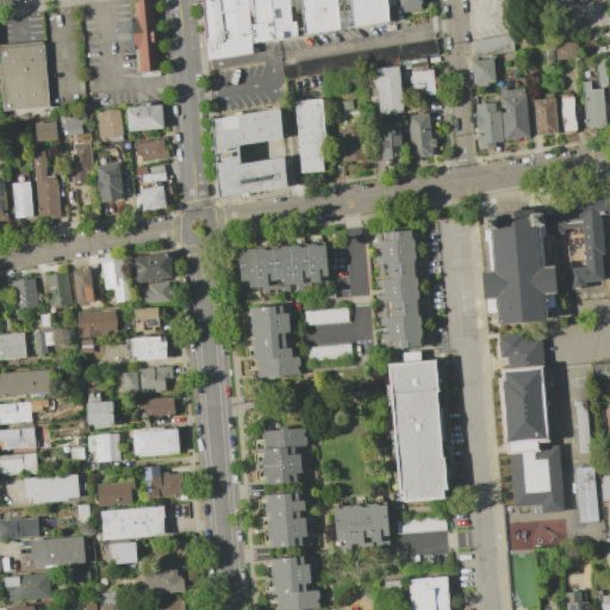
[(154,0),(132,0),(134,18),(130,25),(131,43),(136,49),(138,72),(160,70),(154,0)]
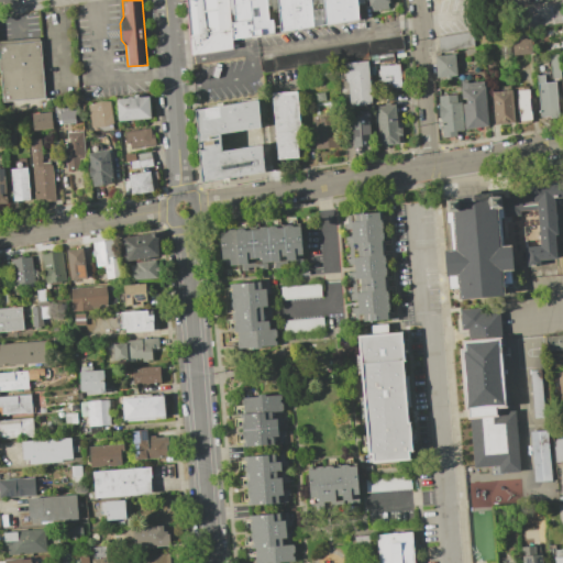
[(187,0),(191,55),(233,48),(232,40),(228,0),(187,0)]
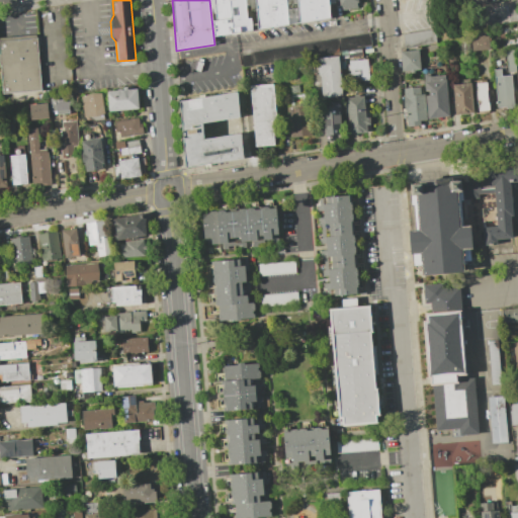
[(209,0),(213,36),(330,17),(328,0),(209,0)]
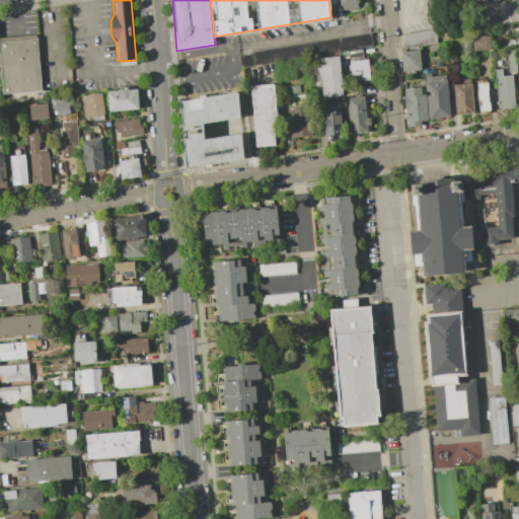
[(336,0),(337,2),(330,3),(329,0),(359,0),(357,1),(358,7),(343,9),(342,3),(341,3),(340,0),(336,0)]
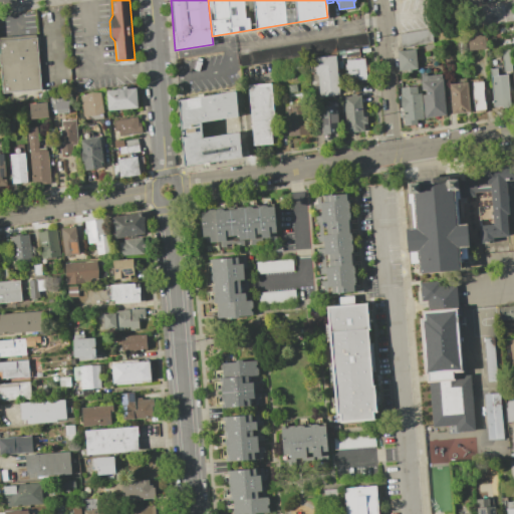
[(433,41),(432,28),(400,33),(402,46),(433,41)]
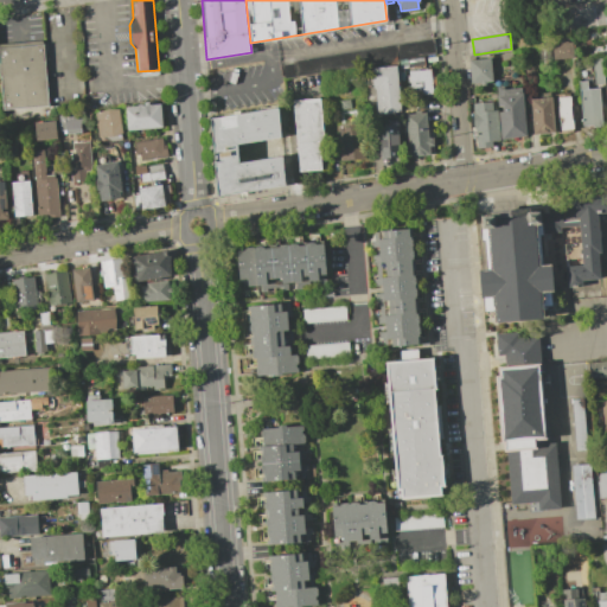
[(293,63),(293,61),(434,37),(435,53),(295,76),(282,78),(280,64),(293,63)]
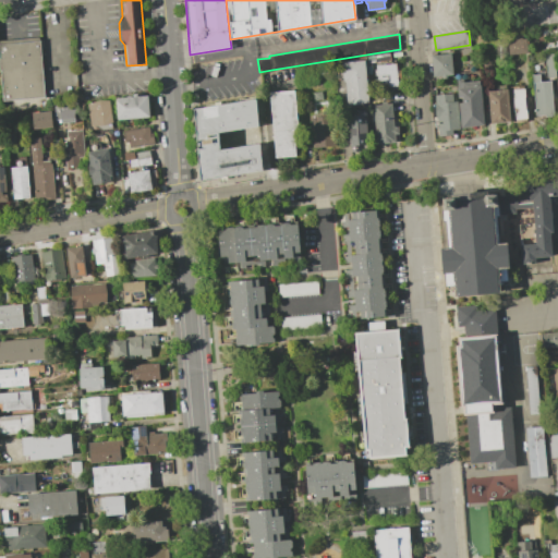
[(522,36),(522,38),(528,37),(529,51),(509,53),(508,39),(516,38),(516,37),(522,36)]
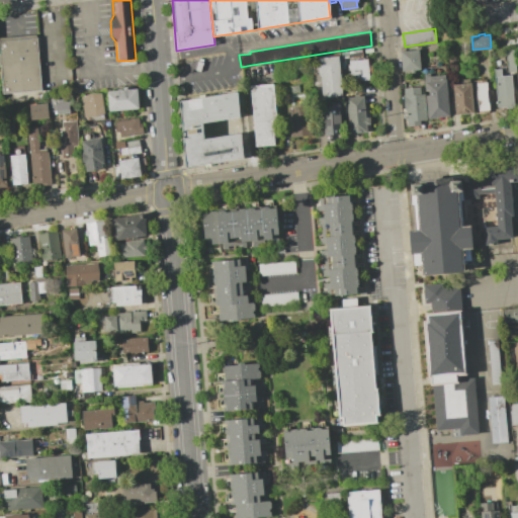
[(0,67),(0,39),(36,37),(41,90),(2,94),(0,67)]
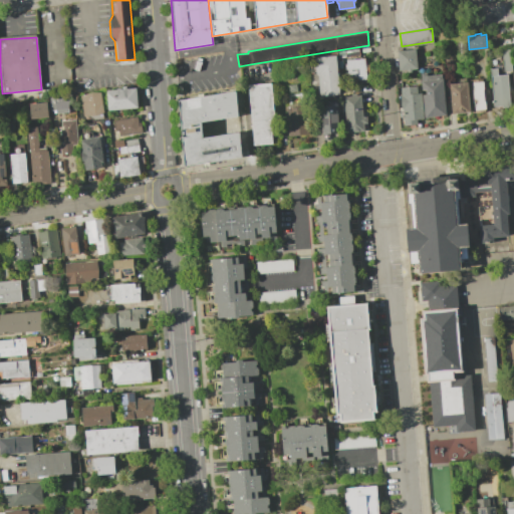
[(345,56),(344,49),(358,47),(359,54),(345,56)]
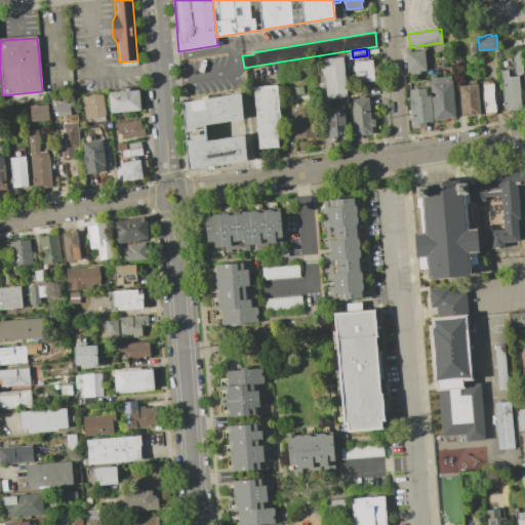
[(420,73),(416,73),(416,70),(407,71),(406,50),(425,49),(426,69),(419,70),(420,73)]
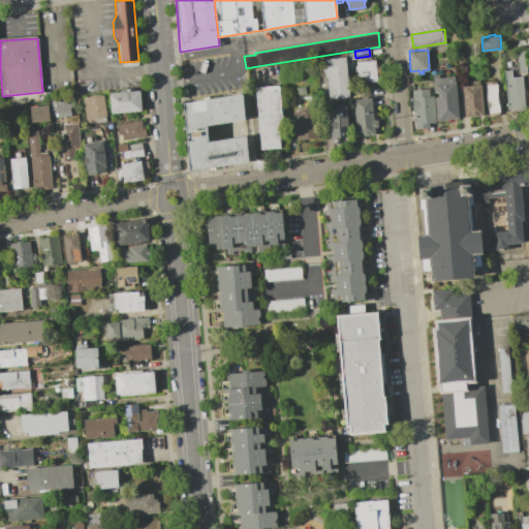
[(519,73),(516,51),(525,50),(528,72),(519,73)]
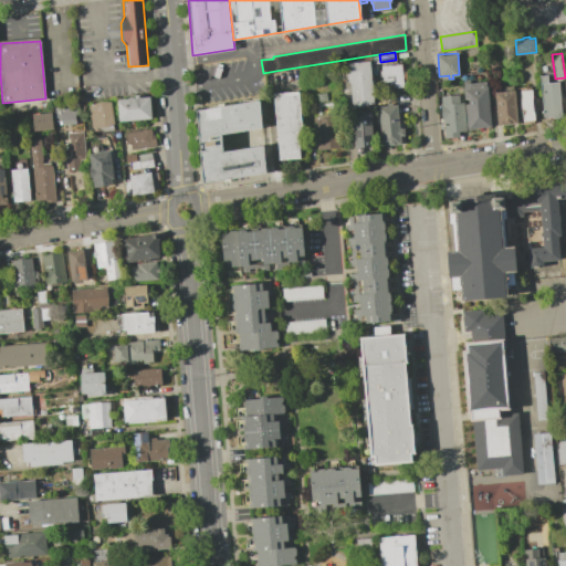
[(374,103),(353,105),(350,81),(348,81),(346,62),(370,60),(374,103)]
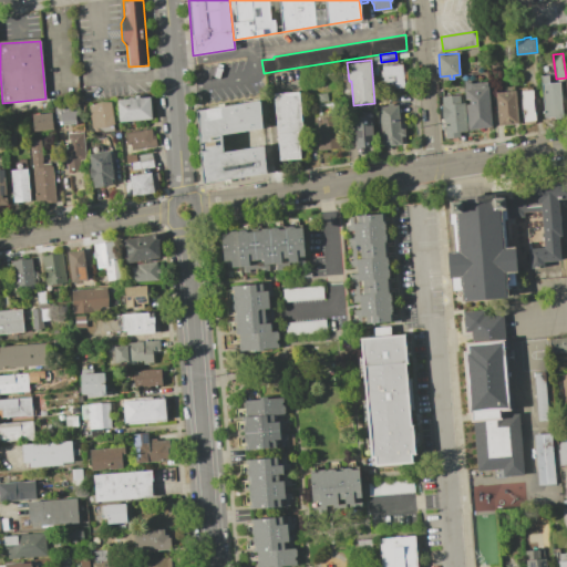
[(403,80),(404,86),(384,88),(382,64),(402,63),(403,70),(406,70),(408,79),(403,80)]
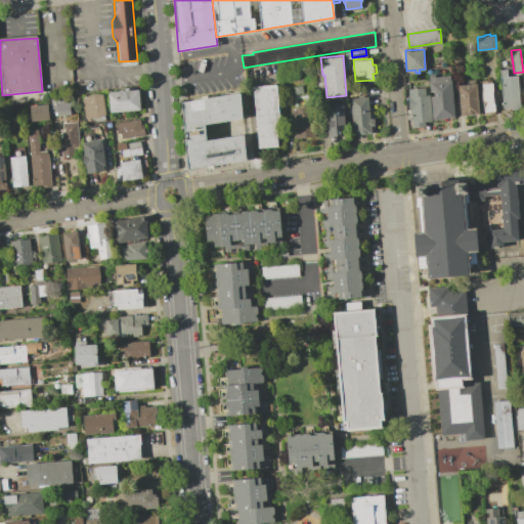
[(461,58),(462,68),(454,69),(453,59),(461,58)]
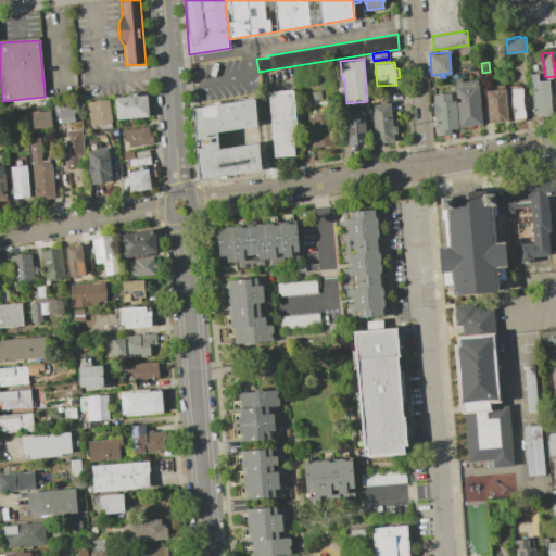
[(544,113),(534,114),(531,81),(531,75),(538,74),(539,80),(550,79),(552,113),(552,115),(544,115),(544,113)]
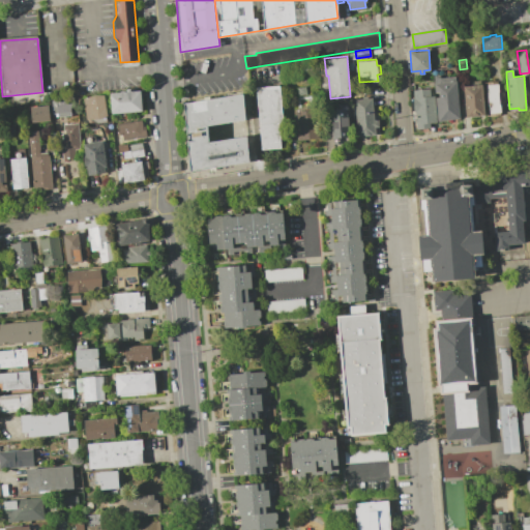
[(441,76),(455,75),(455,80),(457,80),(460,117),(438,120),(436,95),(439,95),(439,90),(436,90),(434,75),(441,74),(441,76)]
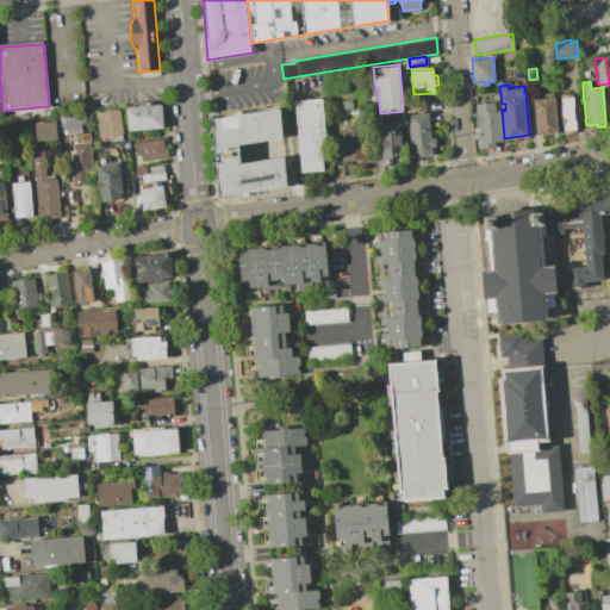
[(564,130),(560,97),(573,95),(577,129),(576,129),(576,132),(564,134),(564,130)]
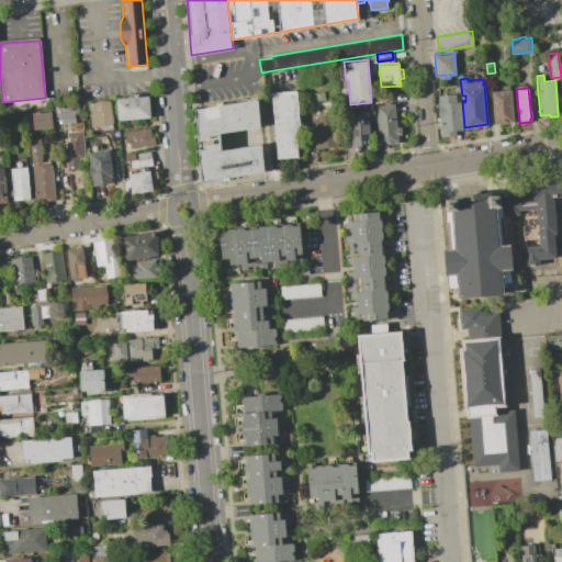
[(510,89),(514,121),(494,123),(492,90),(510,89)]
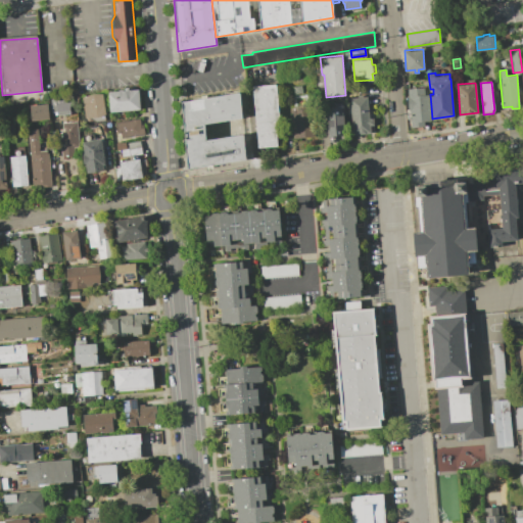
[(253,86),(272,84),(276,84),(279,121),(275,121),(277,146),(258,147),(253,86)]
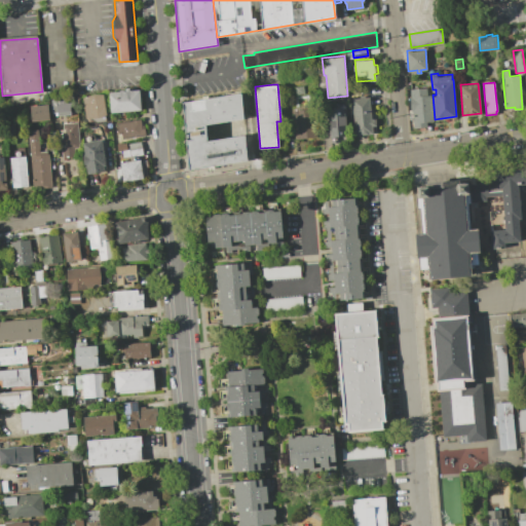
[(303,85),(304,95),(296,96),(295,86),(303,85)]
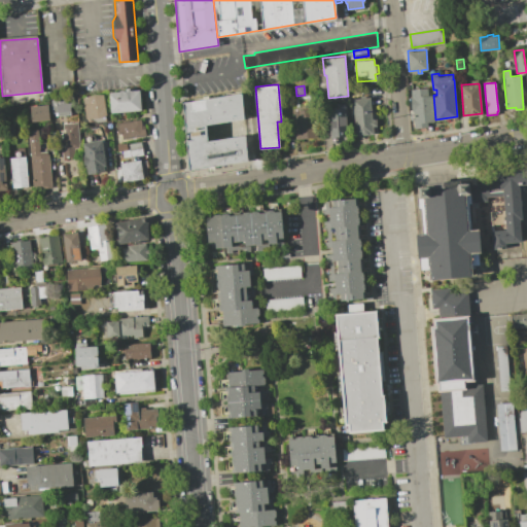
[(412,97),(412,89),(428,88),(428,95),(432,95),(434,120),(428,121),(428,127),(415,128),(414,119),(415,118),(414,109),(412,109),(411,97),(412,97)]
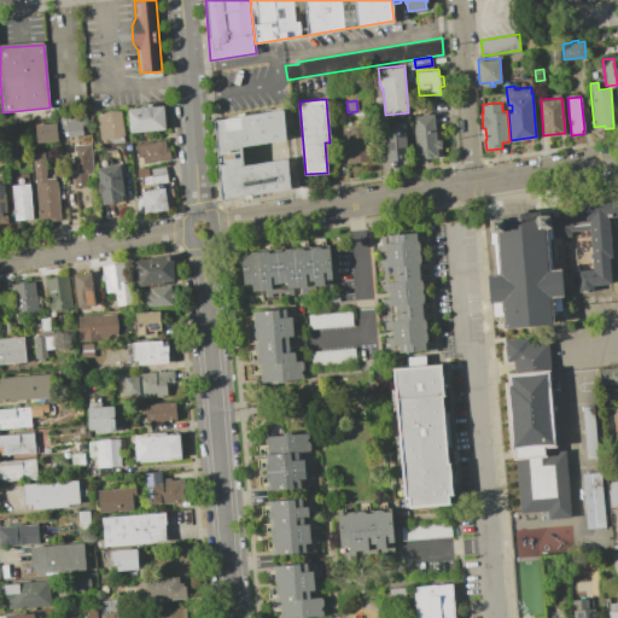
[(164,129),(162,105),(127,109),(128,133),(164,129)]
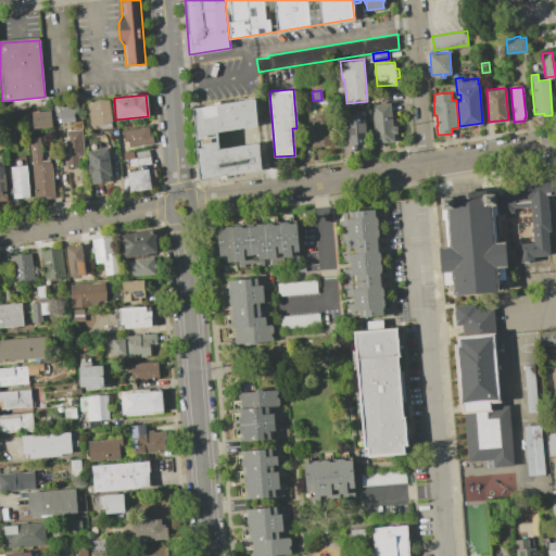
[(193,109),(255,99),(257,125),(217,131),(219,150),(258,143),(261,171),(200,180),(193,109)]
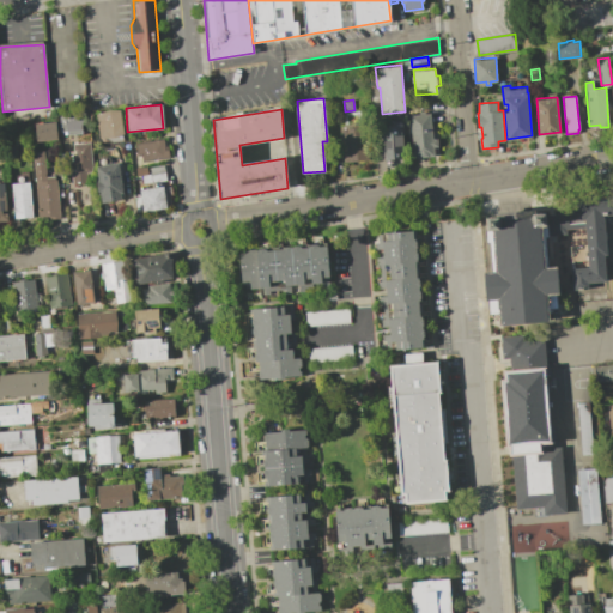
[(122,134),(113,138),(98,138),(95,114),(109,110),(119,110),(122,134)]
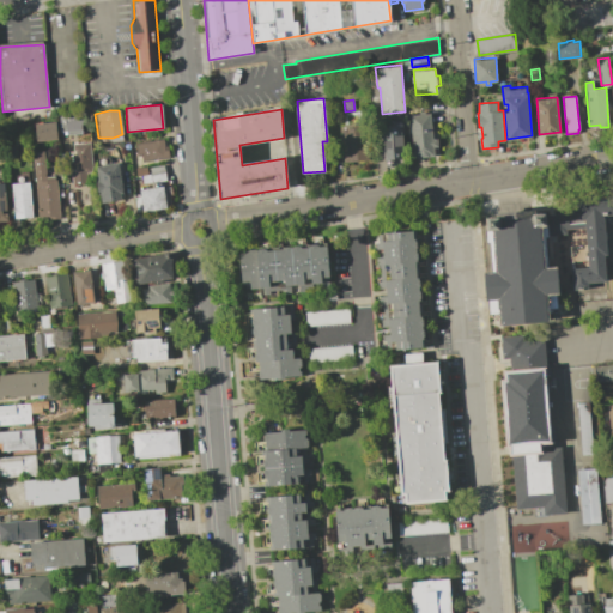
[(434,146),(435,156),(413,157),(410,114),(430,113),(432,138),(437,138),(437,145),(434,146)]
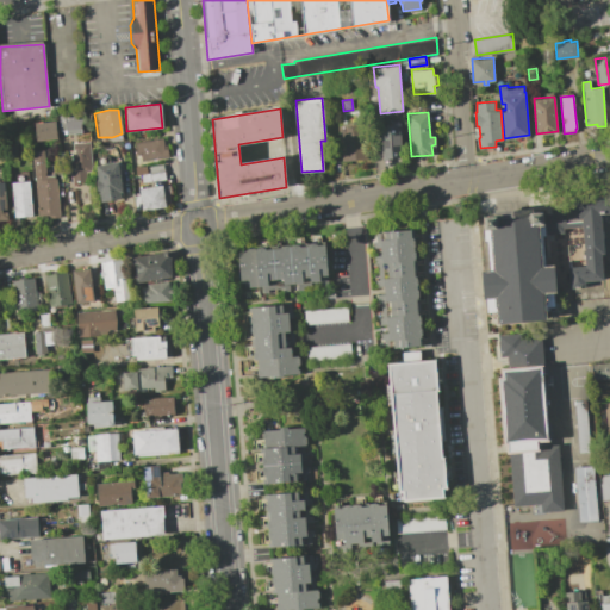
[(80,132),(62,134),(62,130),(60,130),(58,117),(79,116),(85,114),(85,123),(79,123),(80,132)]
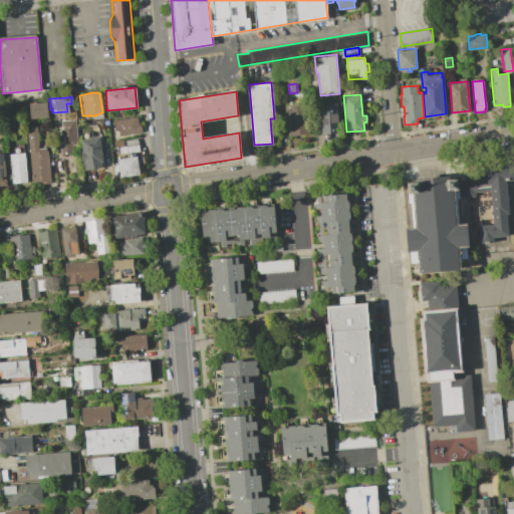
[(47,116),(28,118),(27,103),(46,101),(47,116)]
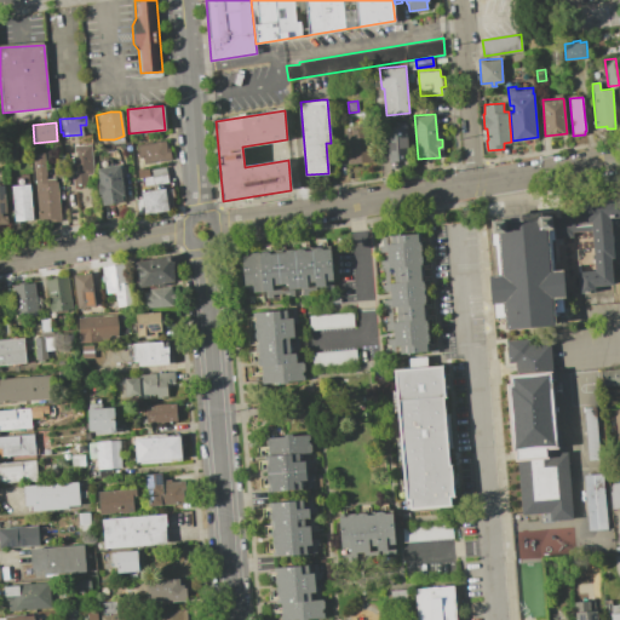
[(407,159),(408,166),(391,167),(390,161),(389,161),(386,125),(407,124),(409,159),(407,159)]
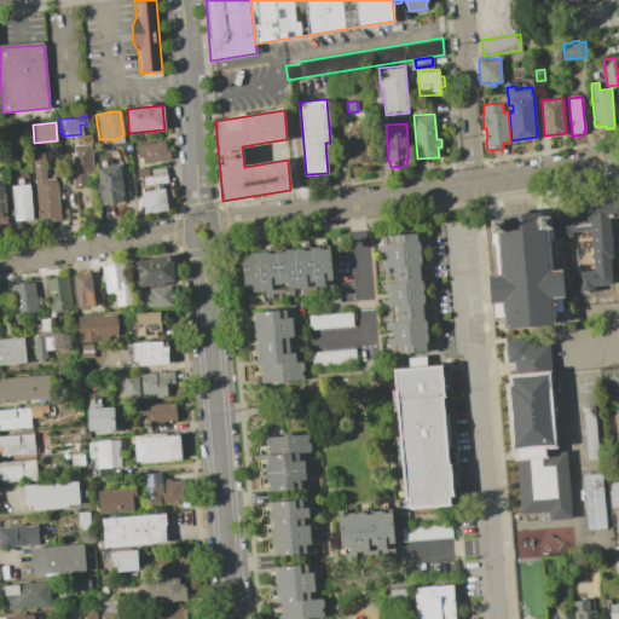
[(348,163),(346,129),(370,127),(372,162),(348,163)]
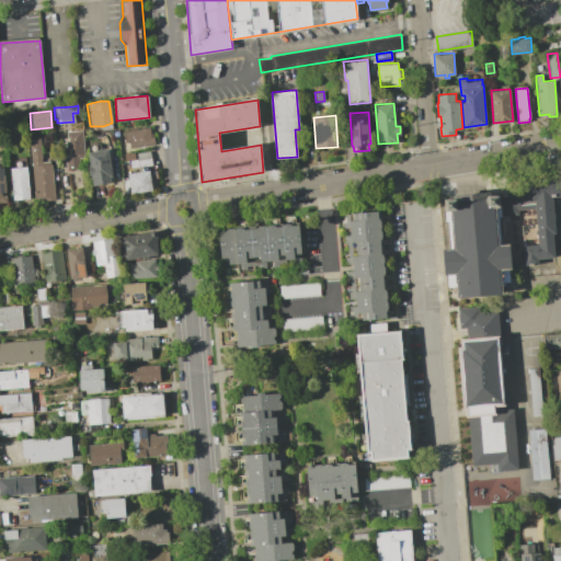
[(153,144),(129,148),(128,142),(125,142),(123,132),(148,126),(149,134),(152,133),(153,144)]
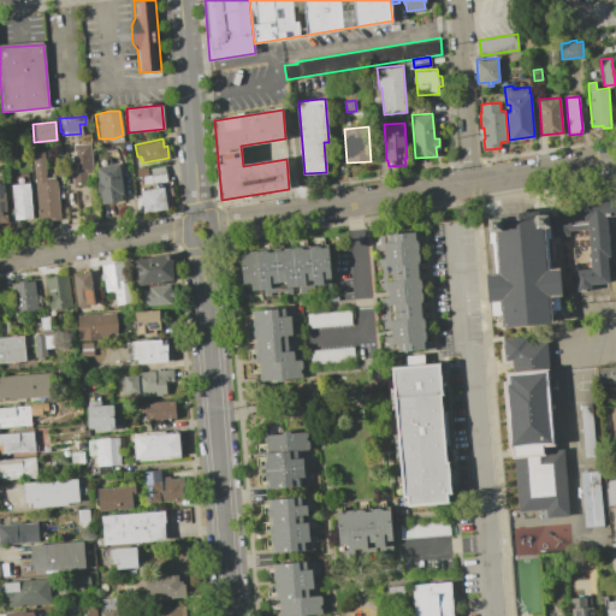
[(71,185),(70,165),(73,165),(72,144),(89,143),(92,173),(86,173),(87,184),(71,185)]
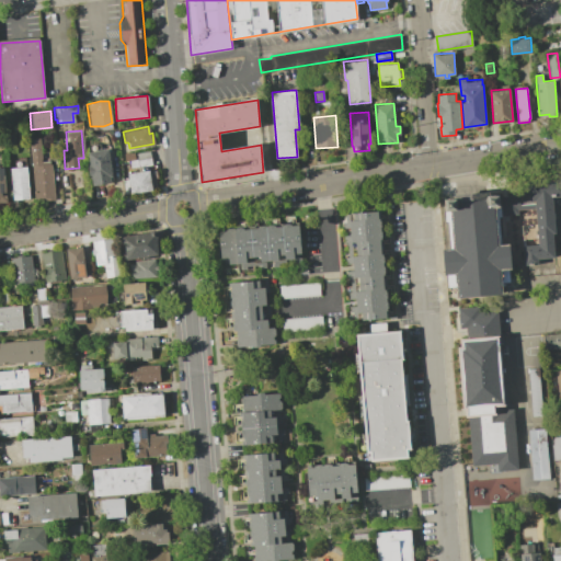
[(45,197),(33,198),(31,165),(29,139),(39,138),(41,161),(48,161),(49,164),(52,164),(54,199),(45,201),(45,197)]
